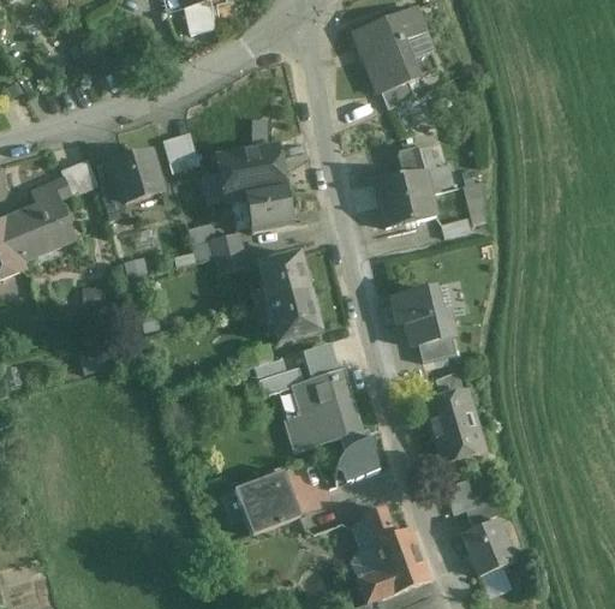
[(415,6),(353,30),(378,91),(380,91),(407,81),(417,76),(402,39),(424,30),(415,6)]
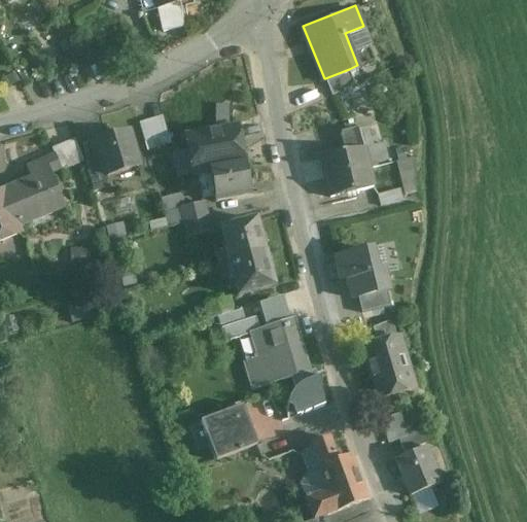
[(349,69),(325,78),(331,92),(354,81),(349,69)]
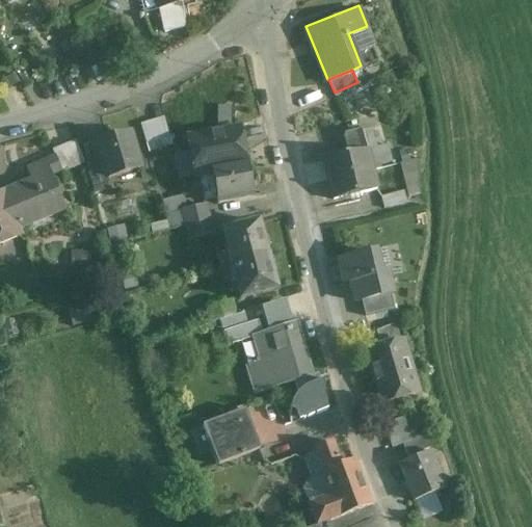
[(148,147),(173,140),(164,111),(140,117),(148,147)]
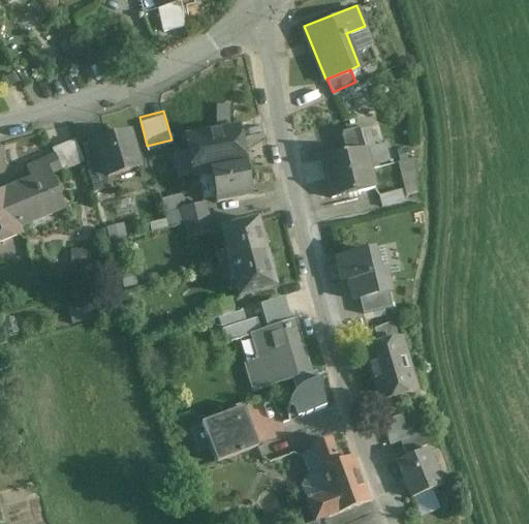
[(237,123),(186,132),(193,173),(210,170),(211,170),(210,163),(243,157),(237,123)]
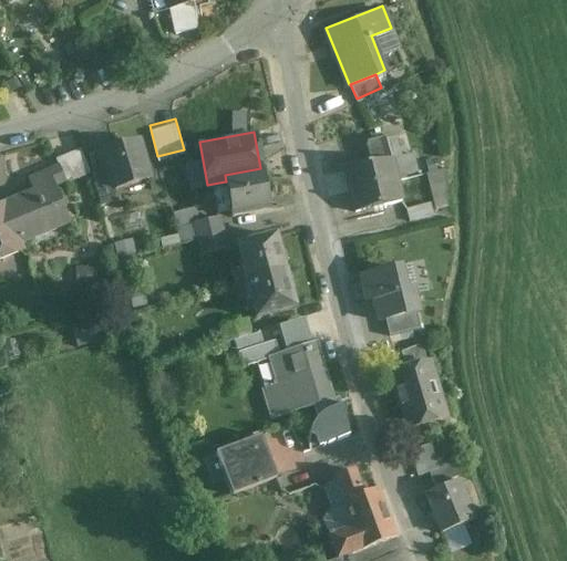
[(371,160),(344,167),(349,188),(350,188),(397,177),(391,155),(390,156),(384,134),(366,139),(371,160)]
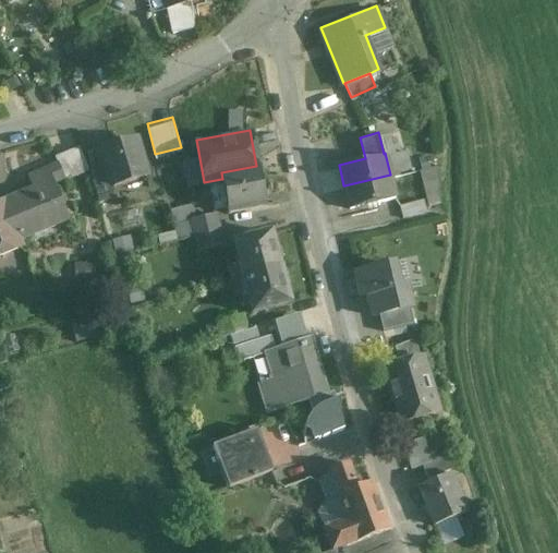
[(135,136),(100,146),(105,160),(111,182),(112,182),(146,171),(135,136)]
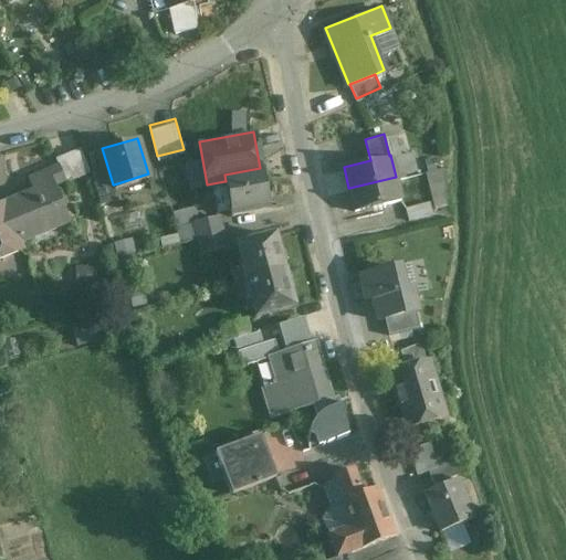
[(81,147),(56,157),(65,178),(88,168),(81,147)]
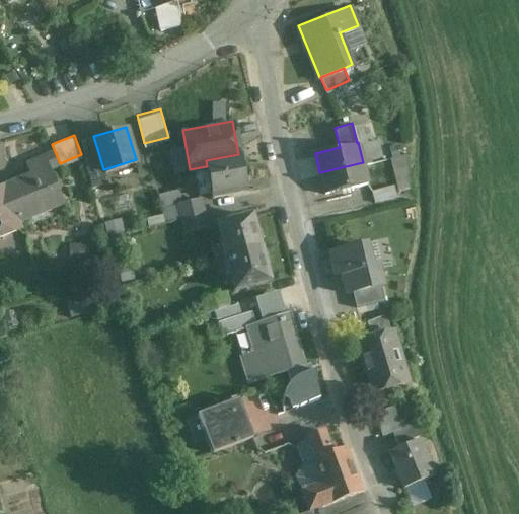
[(54,149),(25,161),(30,172),(48,165),(49,166),(59,162),(54,149)]
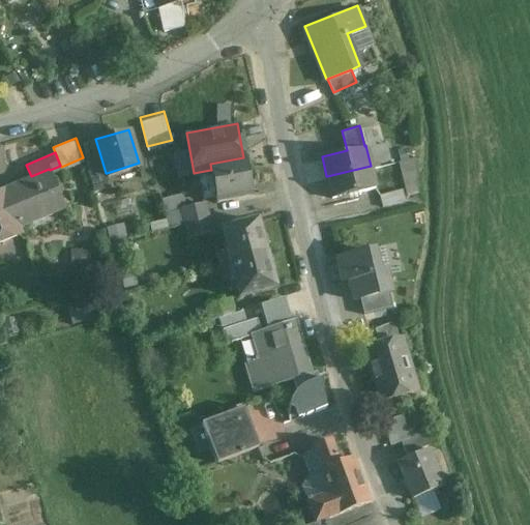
[(99,152),(84,157),(93,190),(110,184),(107,173),(106,173),(99,152)]
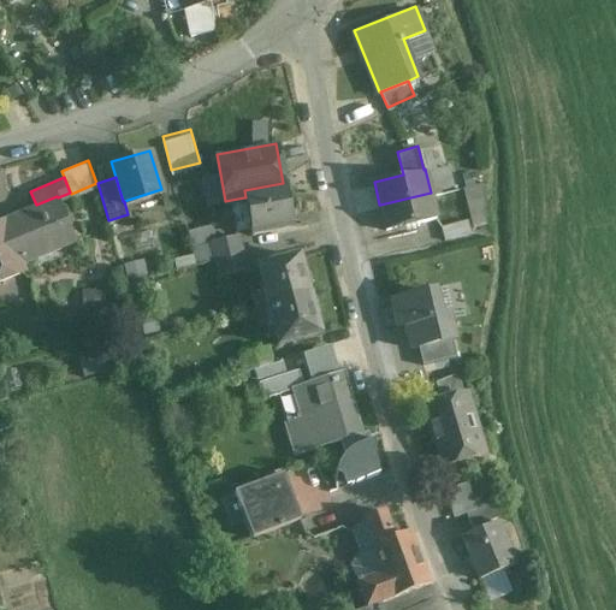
[(484,178),(463,183),(474,223),(486,219),(484,178)]
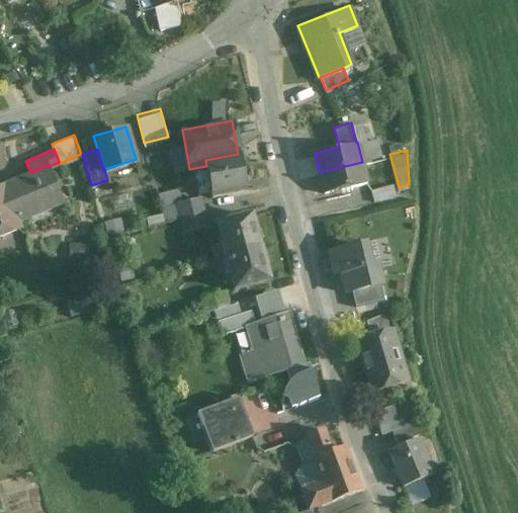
[(238,154),(205,160),(206,166),(205,166),(210,194),(246,188),(240,154),(238,154)]
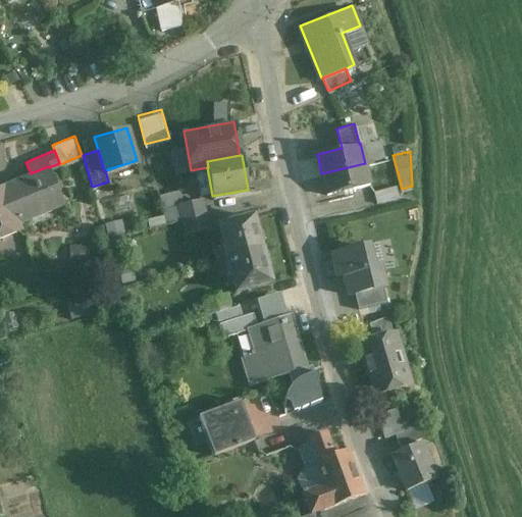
[(365,163),(322,173),(326,193),(369,183),(365,163)]
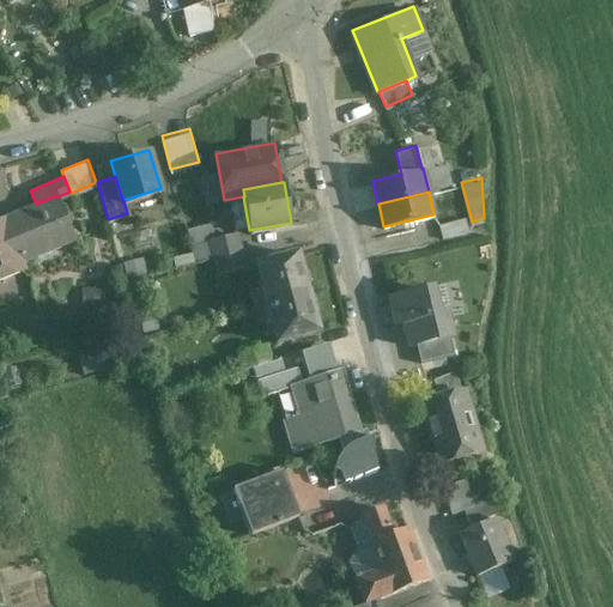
[(36,204),(20,210),(23,217),(4,225),(2,225),(18,261),(36,253),(34,248),(72,232),(58,196),(56,195),(36,204)]
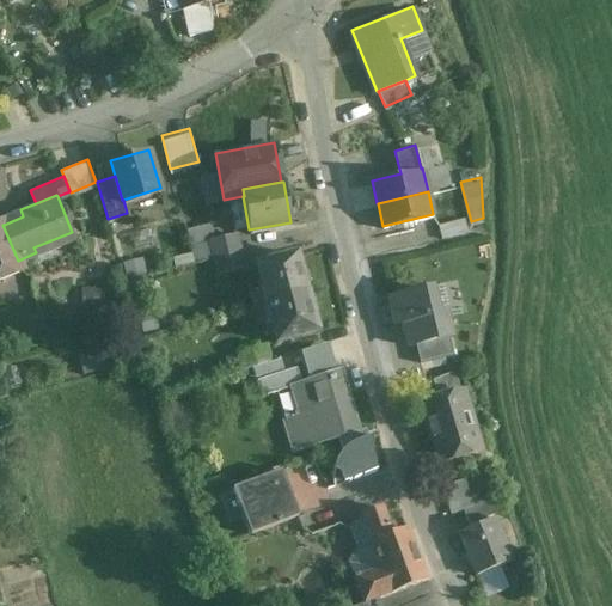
[(464,214),(439,221),(442,234),(467,227),(464,214)]
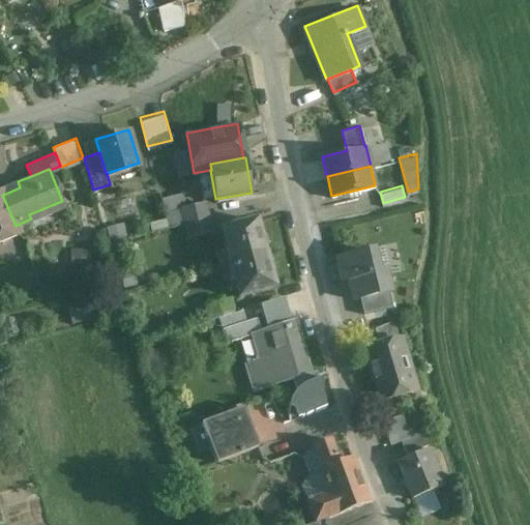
[(0,188),(0,238),(18,232),(16,226),(2,195),(3,195),(0,188)]
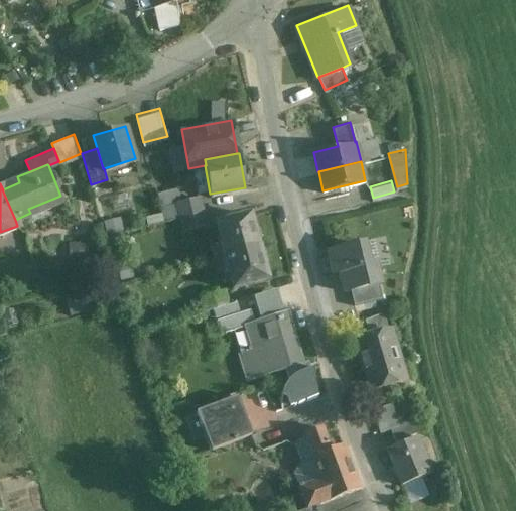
[(199,195),(177,201),(180,216),(203,210),(199,195)]
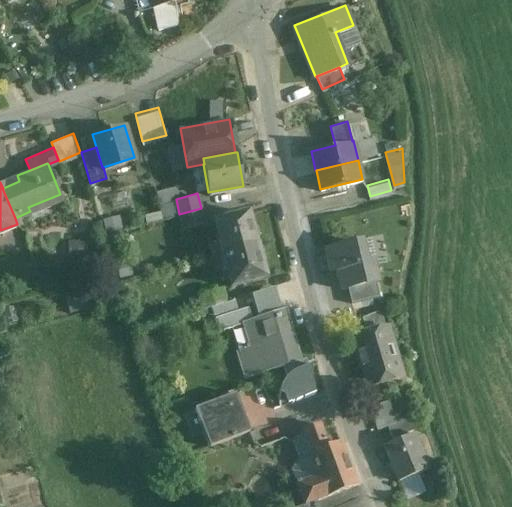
[(201,208),(179,214),(182,227),(204,222),(201,208)]
